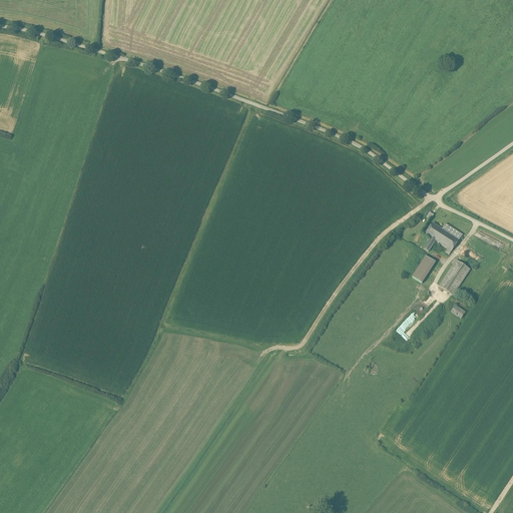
[(433,223),(425,234),(431,238),(432,239),(439,228),(433,223)]
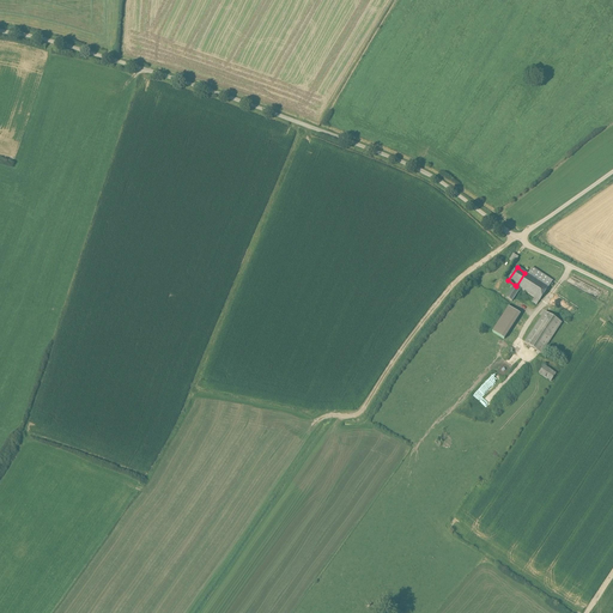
[(552,281),(532,268),(528,274),(547,289),(548,289),(552,281)]
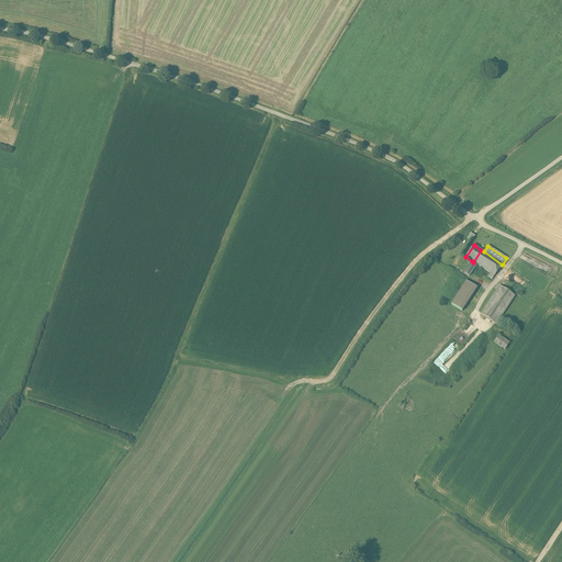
[(484,251),(481,250),(473,262),(476,265),(490,273),(494,277),(502,265),(484,251)]
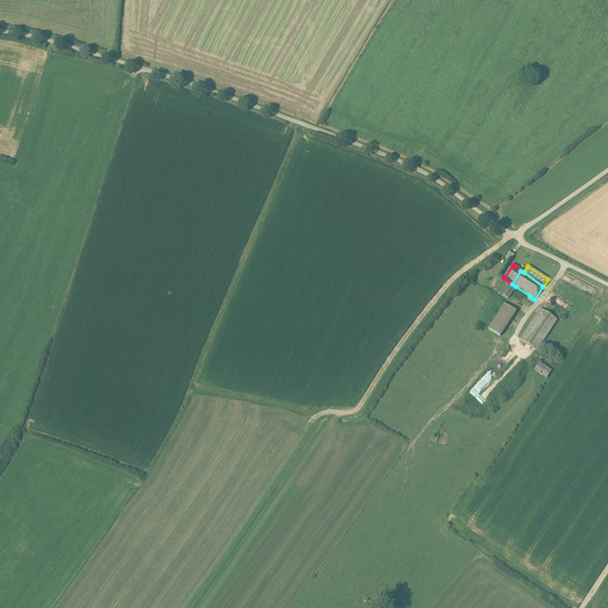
[(511,283),(502,296),(507,299),(515,286),(512,284),(511,283)]
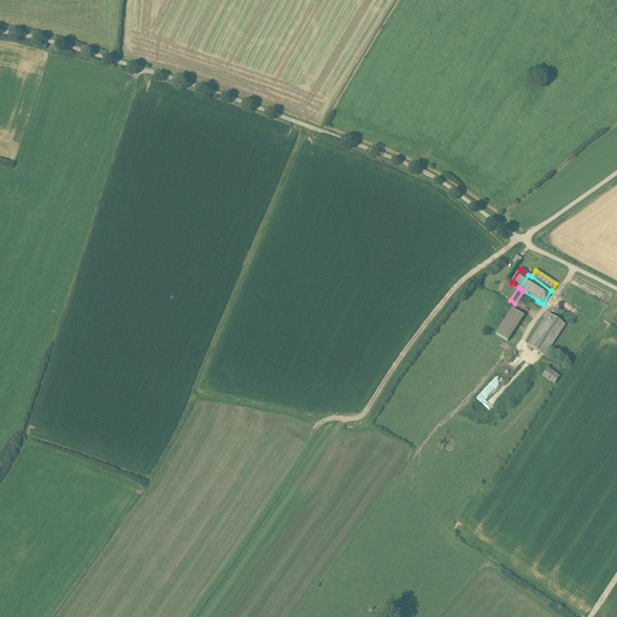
[(512,309),(495,334),(507,342),(523,317),(512,309)]
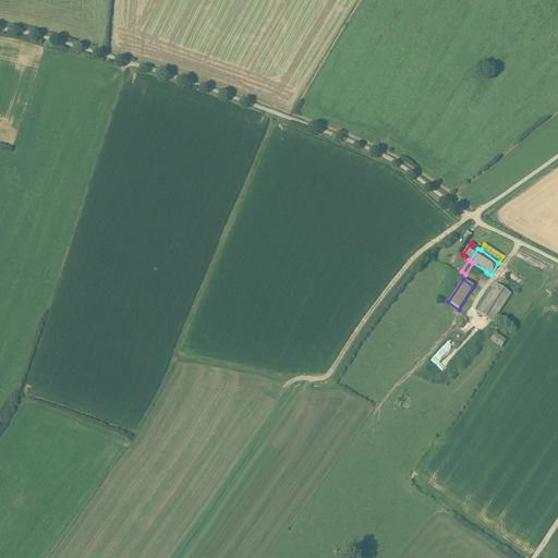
[(511,294),(496,284),(477,312),(493,322),(511,294)]
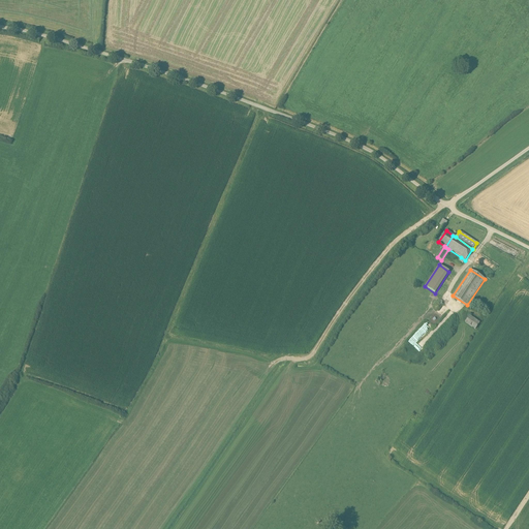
[(478,322),(468,316),(464,322),(474,330),(478,322)]
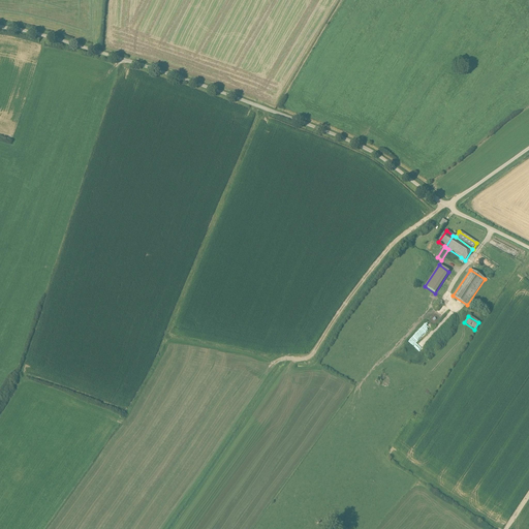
[(423,341),(415,347),(418,351),(426,344),(423,341)]
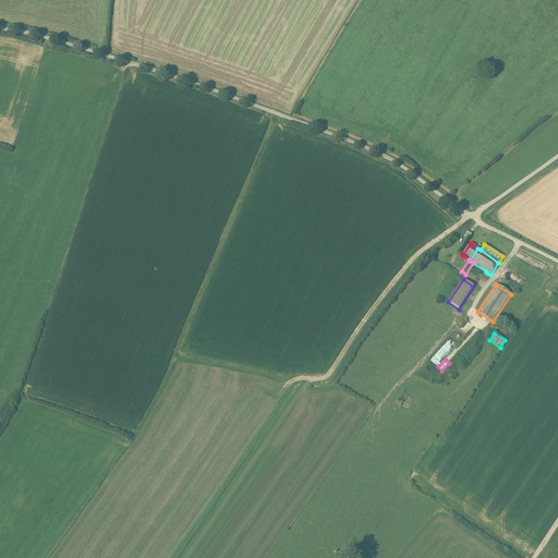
[(403,392),(396,402),(400,407),(408,396),(403,392)]
